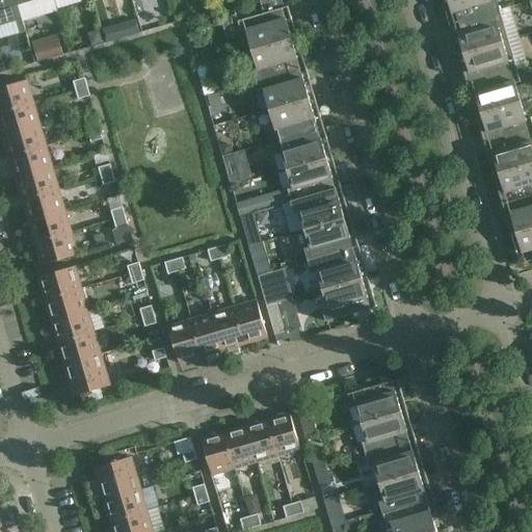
[(0,0),(0,26),(18,21),(14,7),(18,6),(16,0),(0,0)]
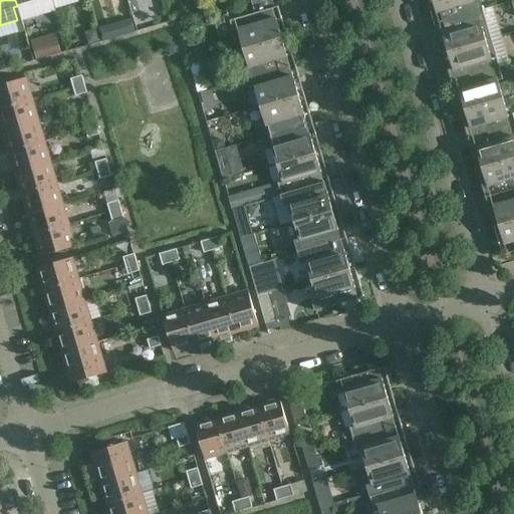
[(434,24),(483,10),(479,0),(432,0),(436,11),(431,12),(434,24)]
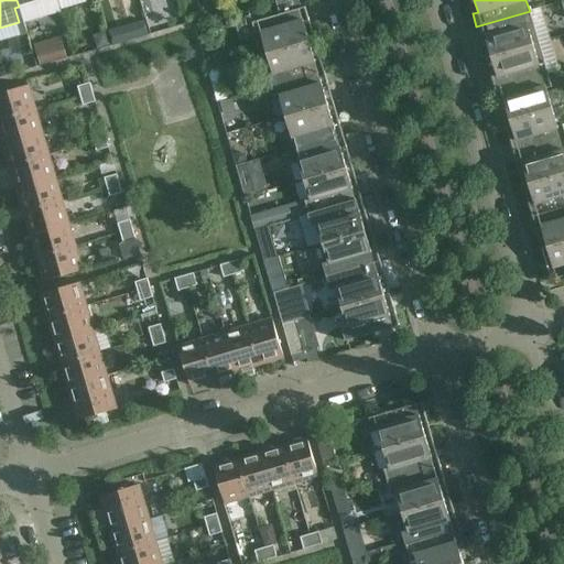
[(261,35),(267,54),(310,41),(304,22),(310,21),(305,8),(252,23),(256,36),(261,35)]
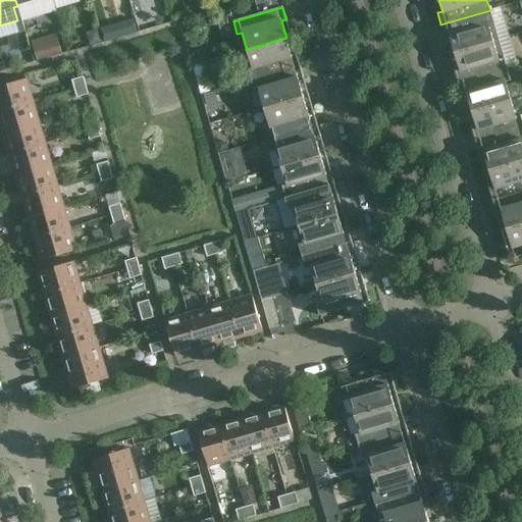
[(490,10),(440,24),(445,37),(450,35),(455,52),(493,41),(488,23),(493,22),(490,10)]
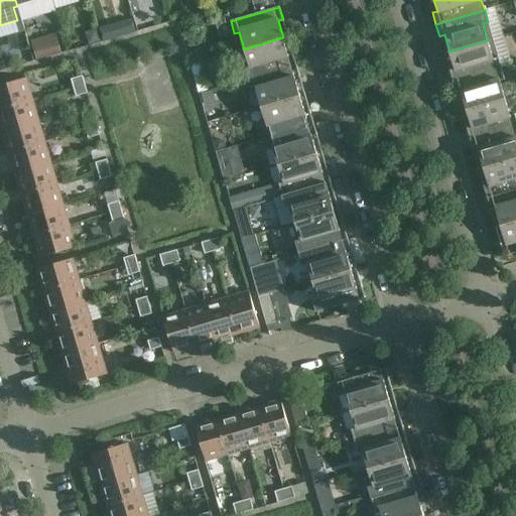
[(133,18),(119,22),(123,35),(137,31),(133,18)]
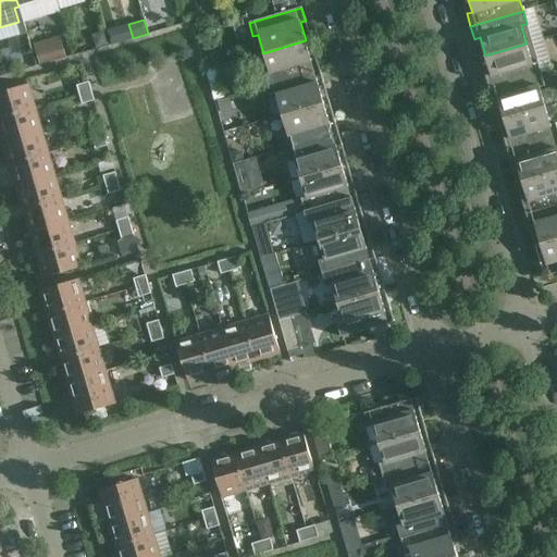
[(109,45),(104,32),(91,35),(95,49),(109,45)]
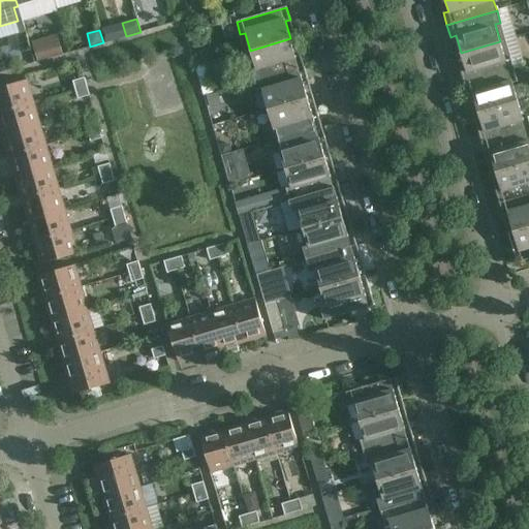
[(40,62),(61,56),(56,37),(34,42),(40,62)]
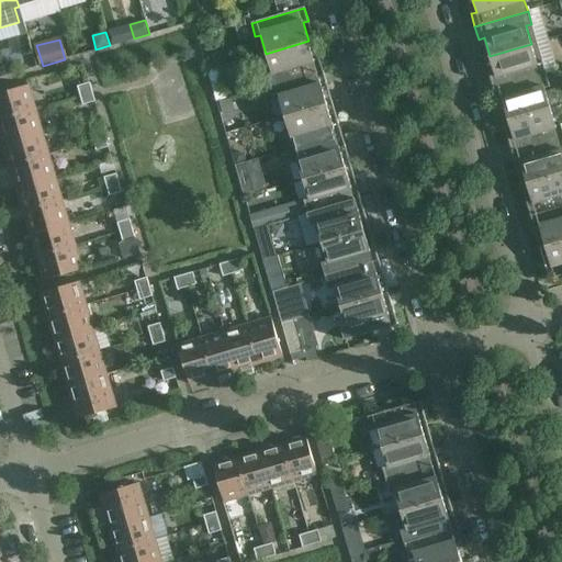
[(308,41),(266,54),(271,72),(266,74),(270,87),(323,71),(319,58),(314,59),(308,41)]
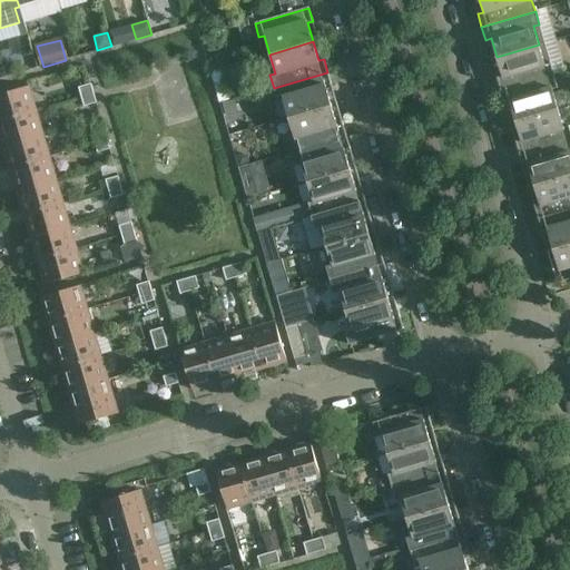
[(539,45),(497,57),(502,76),(497,78),(500,91),(554,75),(550,62),(544,64),(539,45)]
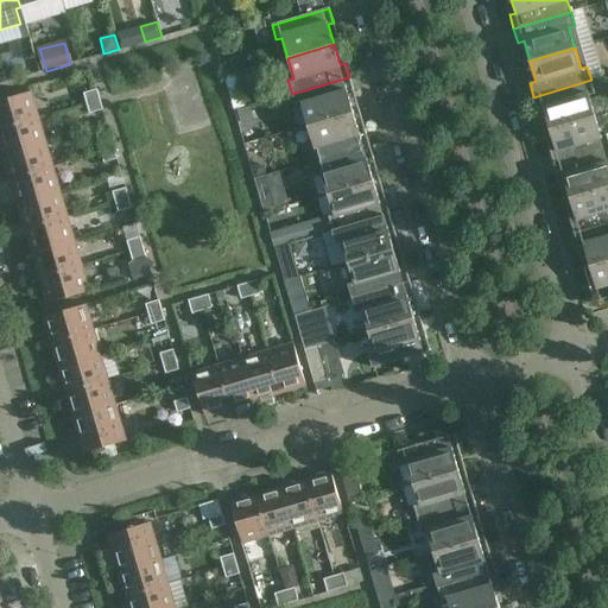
[(228,69),(217,73),(227,105),(238,101),(228,69)]
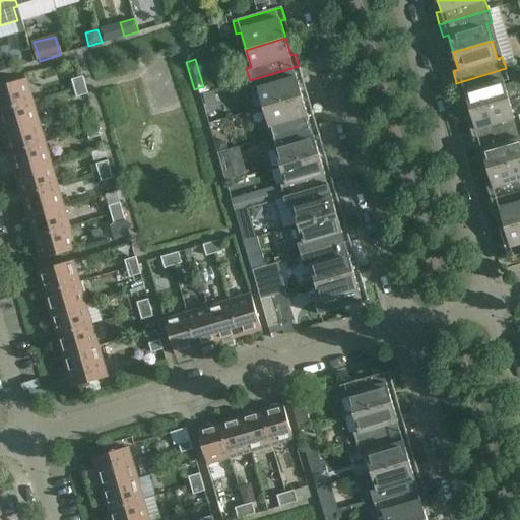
[(258,90),(263,108),(303,96),(298,79),(303,78),(299,66),(250,80),(253,92),(258,90)]
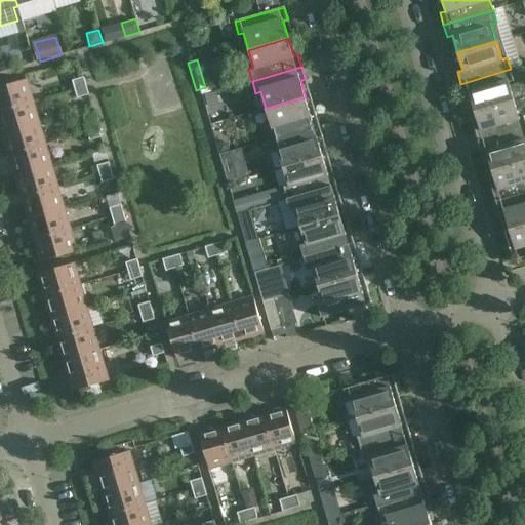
[(475,112),(514,101),(509,83),(514,81),(511,69),(460,84),(465,95),(470,94),(475,112)]
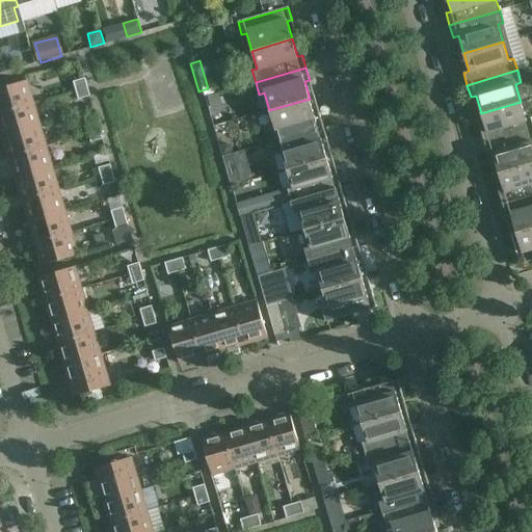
[(87,87),(85,78),(74,82),(76,90),(87,87)]
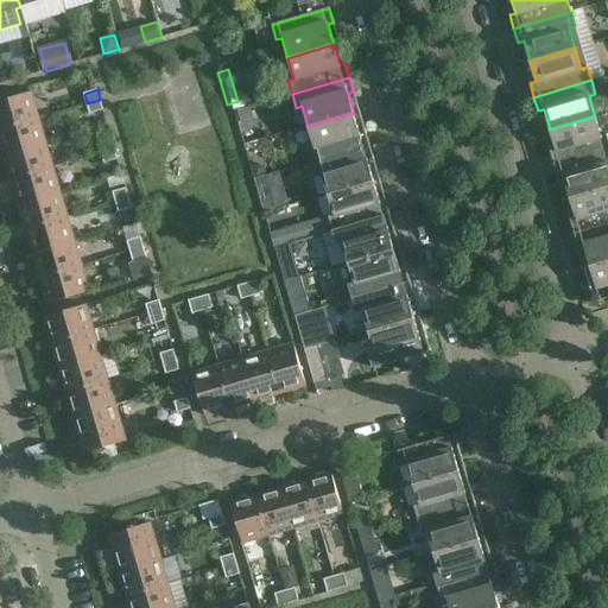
[(0,128),(37,119),(31,95),(32,94),(31,93),(0,101),(0,128)]
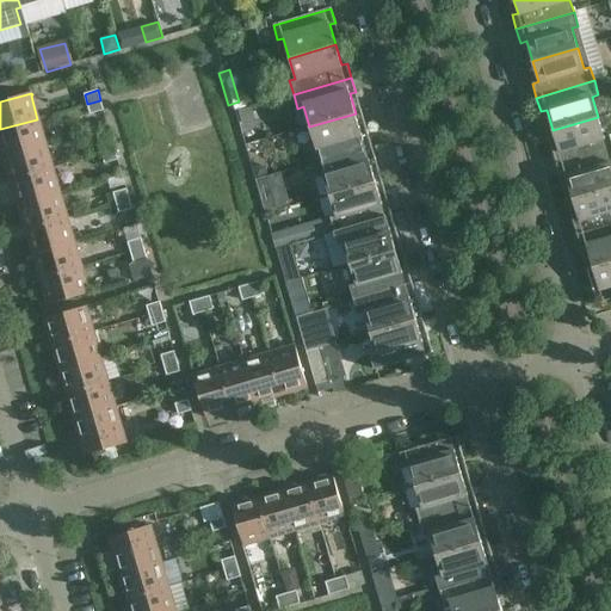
[(100,100),(87,104),(91,115),(104,111),(100,100)]
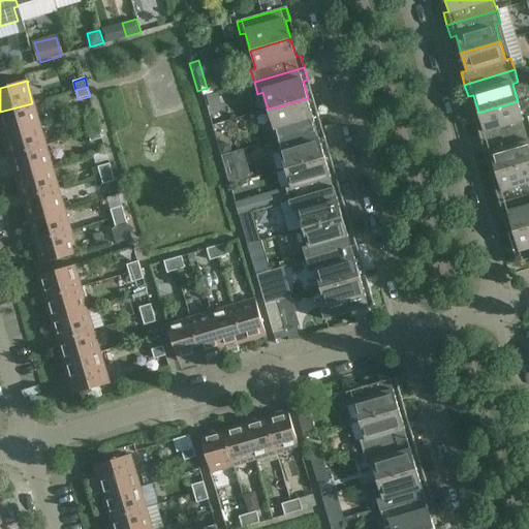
[(313,116),(308,98),(268,110),(273,127),(268,129),(272,141),(321,126),(318,114),(313,116)]
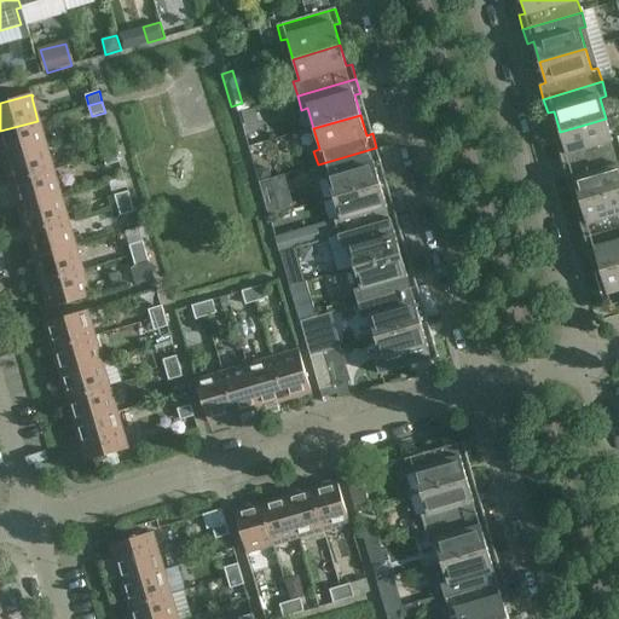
[(560,154),(563,168),(618,151),(618,140),(618,137),(612,139),(606,119),(560,132),(566,152),(560,154)]
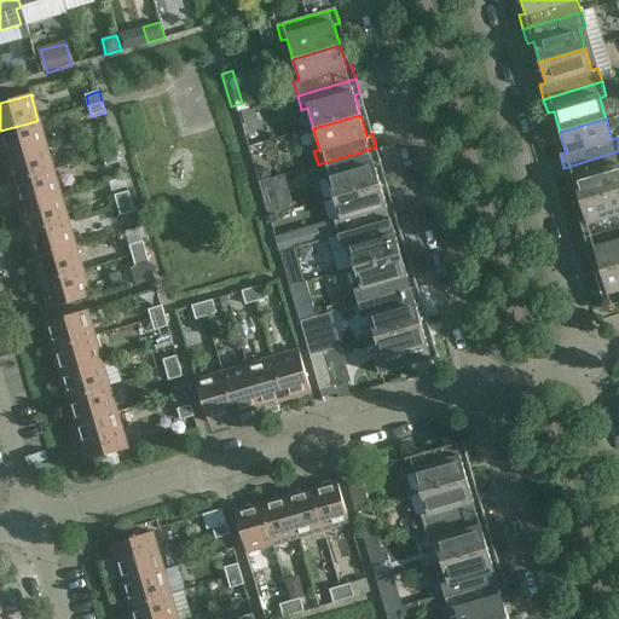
[(38,121),(0,131),(0,140),(5,157),(45,145),(38,121)]
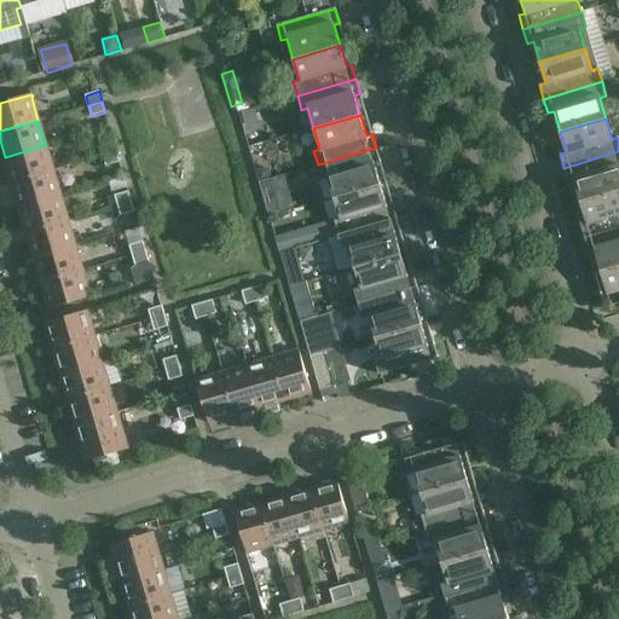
[(116,151),(114,142),(100,145),(103,156),(116,151)]
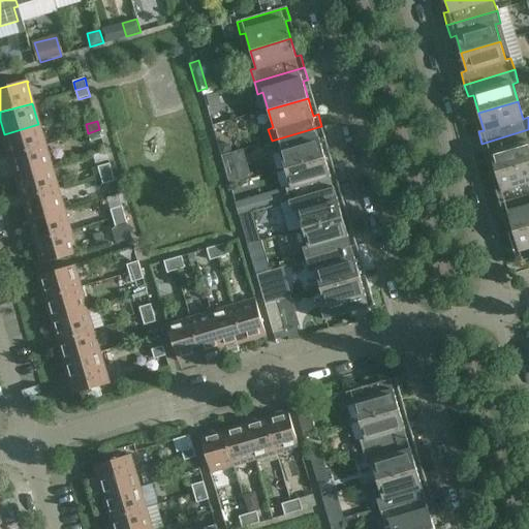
[(38,124),(4,134),(10,156),(45,146),(38,124)]
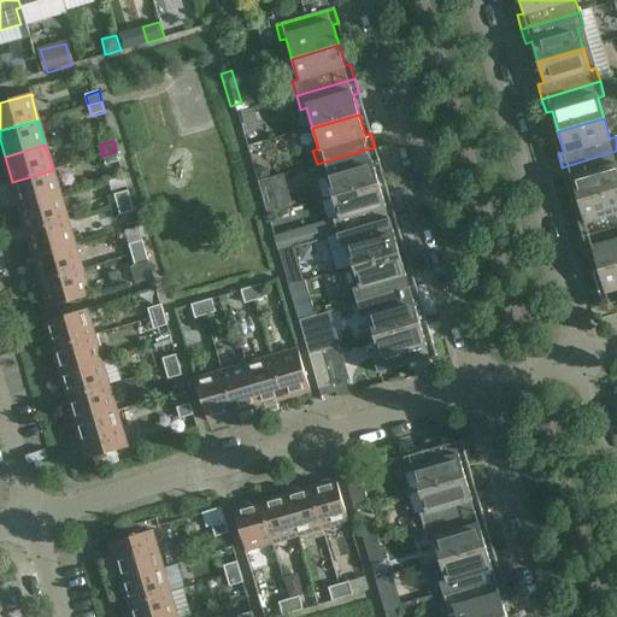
[(327,177),(333,198),(380,184),(374,164),(380,162),(375,147),(317,164),(321,178),(327,177)]
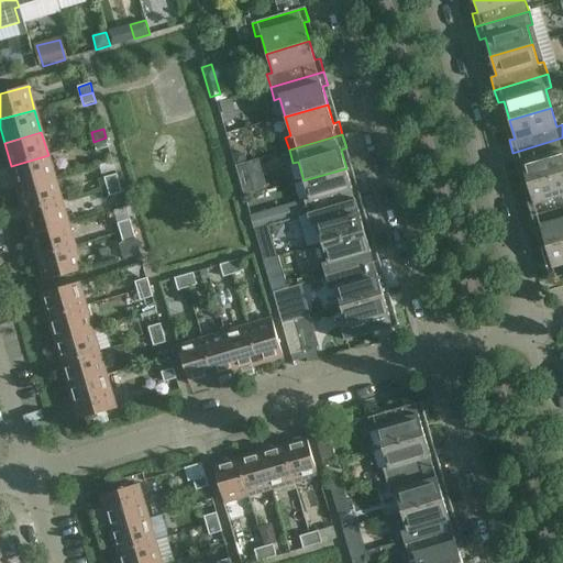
[(106,138),(94,142),(97,151),(109,147),(106,138)]
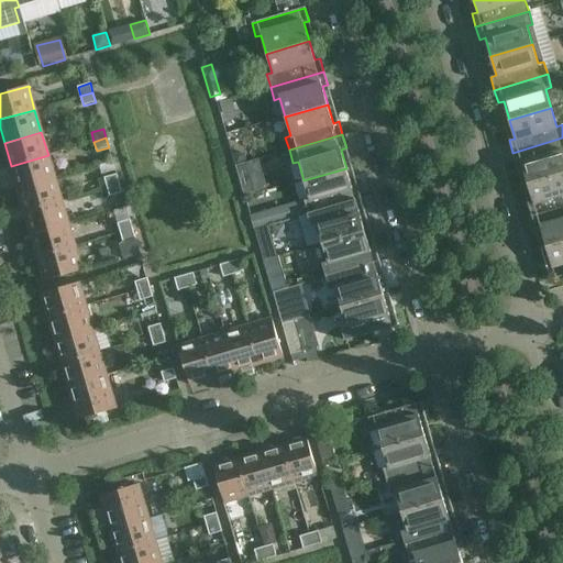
[(528,184),(562,173),(562,138),(512,153),(517,166),(522,165),(528,184)]
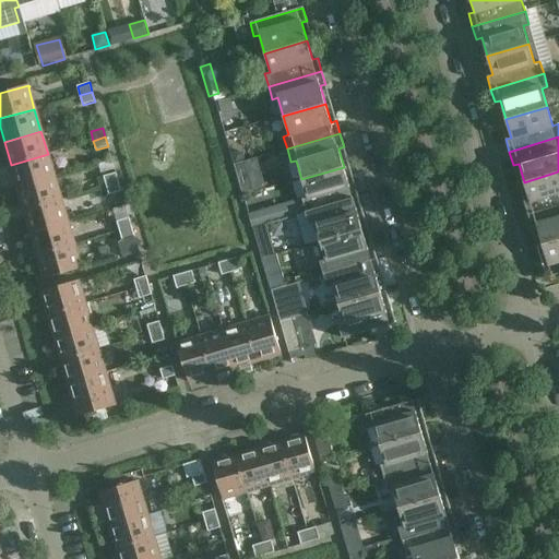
[(18,188),(55,177),(48,154),(11,165),(18,188)]
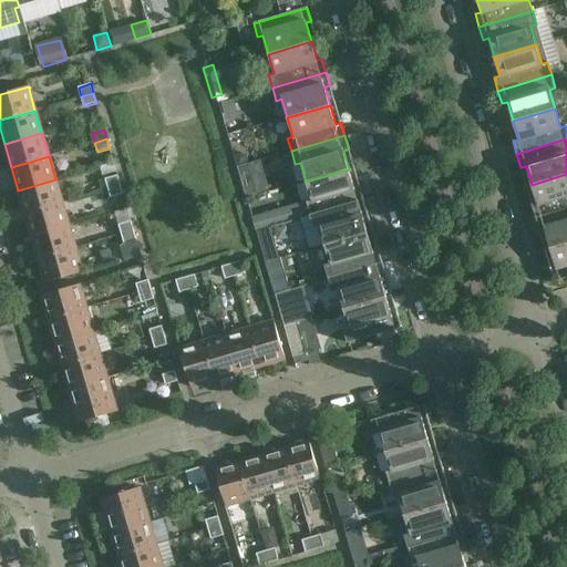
[(237,168),(247,198),(257,196),(247,165),(237,168)]
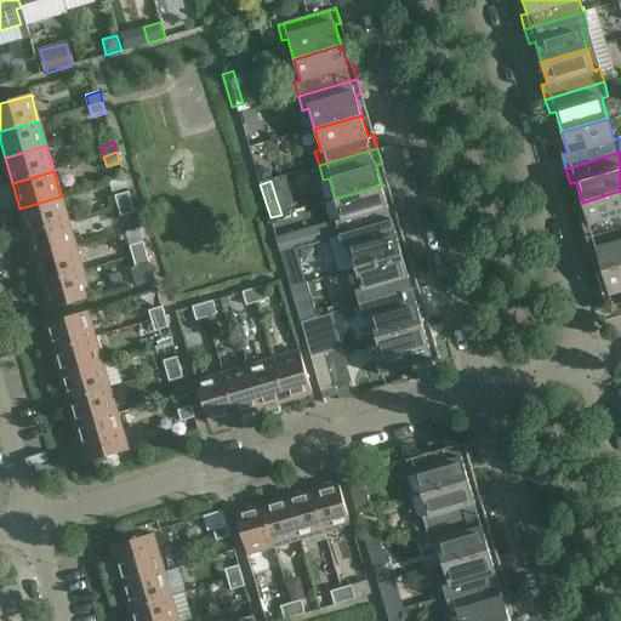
[(335,221),(340,235),(398,218),(394,204),(388,205),(382,186),(335,199),(341,220),(335,221)]
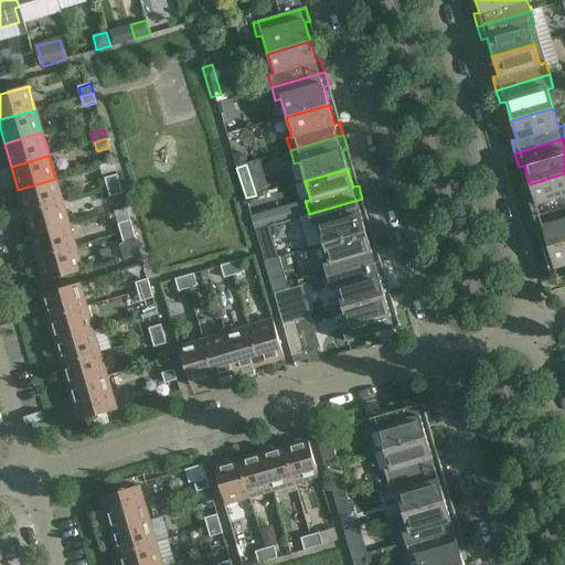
[(564,173),(530,184),(535,203),(530,204),(533,217),(564,208),(564,173)]
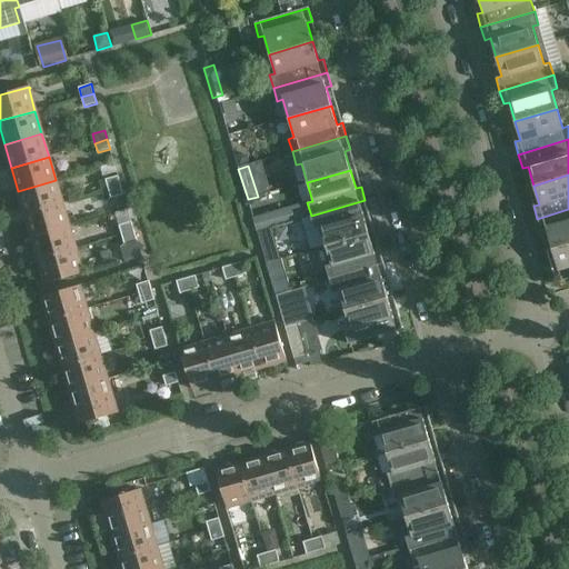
[(120,186),(118,176),(106,180),(108,189),(120,186)]
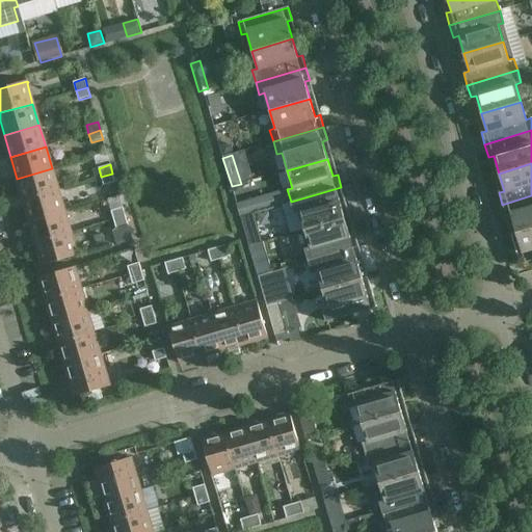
[(17,179),(23,200),(58,190),(52,168),(17,179)]
